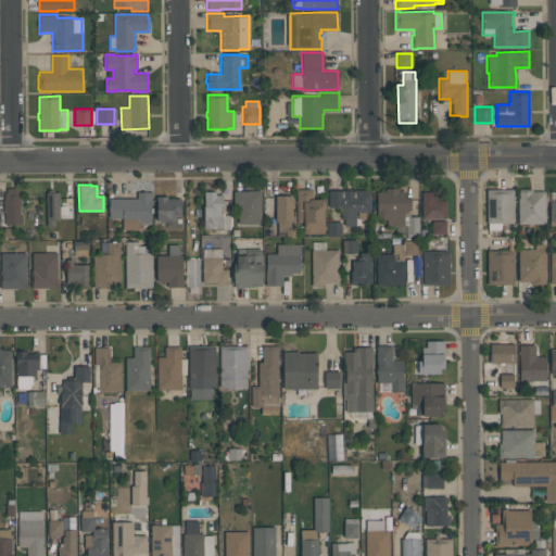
[(4,224),(4,212),(3,211),(3,200),(4,200),(4,192),(7,192),(7,188),(15,188),(15,191),(19,191),(19,199),(20,199),(21,214),(22,214),(22,224),(4,224)]
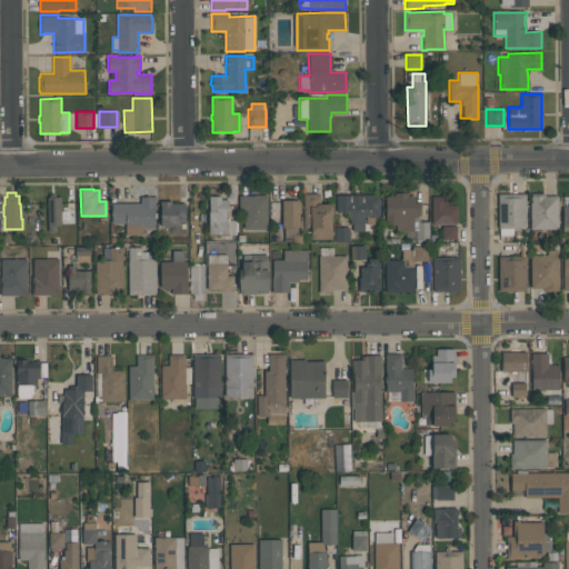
[(405,241),(405,231),(396,231),(396,225),(387,225),(387,218),(386,218),(386,196),(395,196),(395,192),(408,192),(408,196),(413,196),(413,202),(420,202),(420,221),(416,221),(416,240),(416,241),(405,241)]
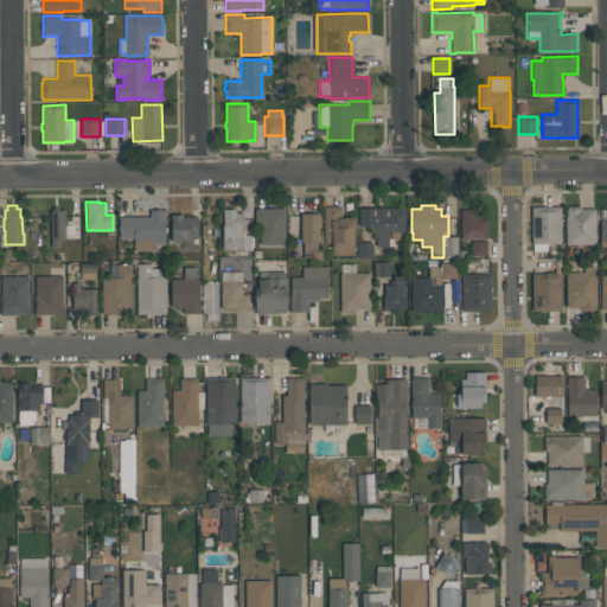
[(342,206),(342,217),(353,217),(355,255),(332,255),(332,244),(324,244),(324,206),(342,206)]
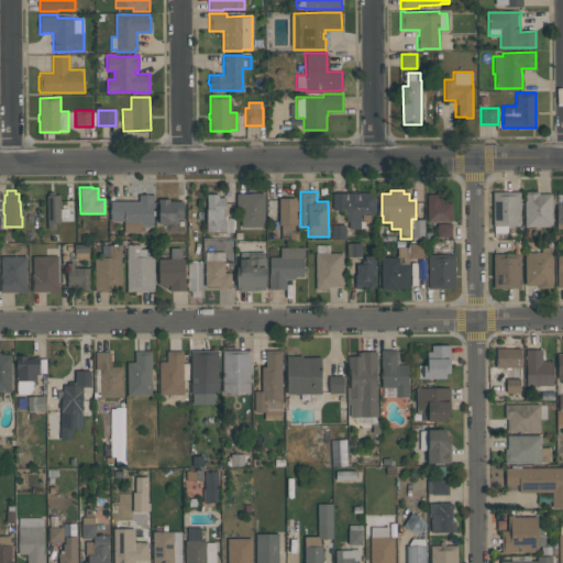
[(520,191),(520,225),(507,227),(507,233),(494,233),(494,225),(493,225),(493,191),(520,191)]
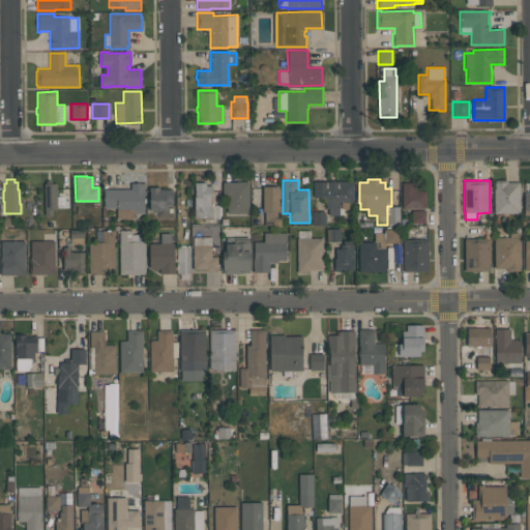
[(520,182),(520,214),(494,214),(494,180),(507,180),(507,182),(520,182)]
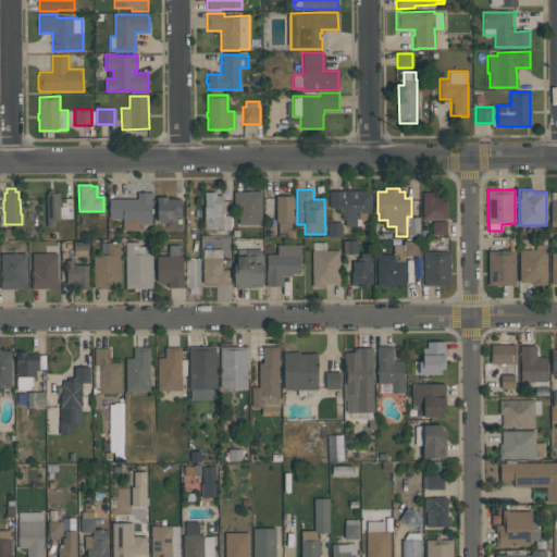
[(371,212),(357,212),(357,225),(345,225),(345,219),(343,219),(342,210),(344,210),(344,208),(329,208),(329,192),(370,190),(371,212)]
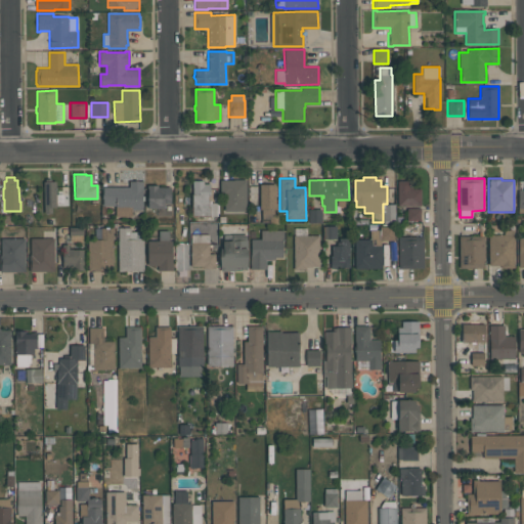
[(142,181),(142,209),(140,209),(140,211),(131,211),(131,216),(115,216),(115,206),(102,206),(102,187),(129,187),(129,181),(134,181),(134,180),(137,180),(137,181),(142,181)]
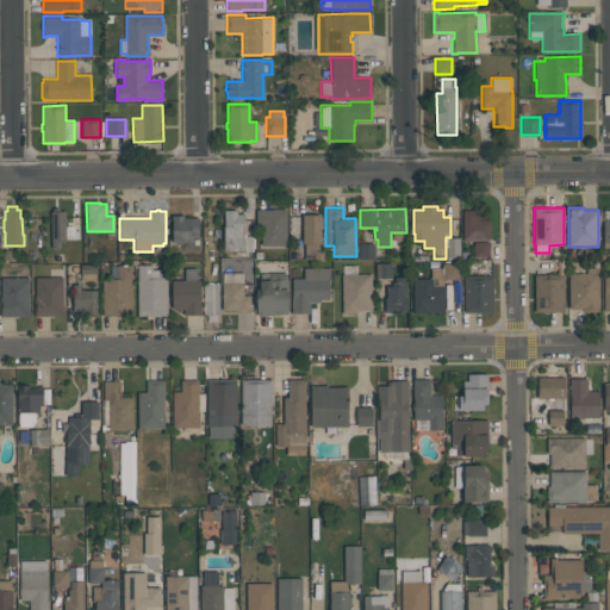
[(244,213),(244,228),(242,228),(242,234),(246,234),(246,236),(253,236),(253,238),(254,238),(255,248),(253,248),(253,251),(223,251),(223,226),(224,226),(224,210),(237,210),(237,213),(244,213)]
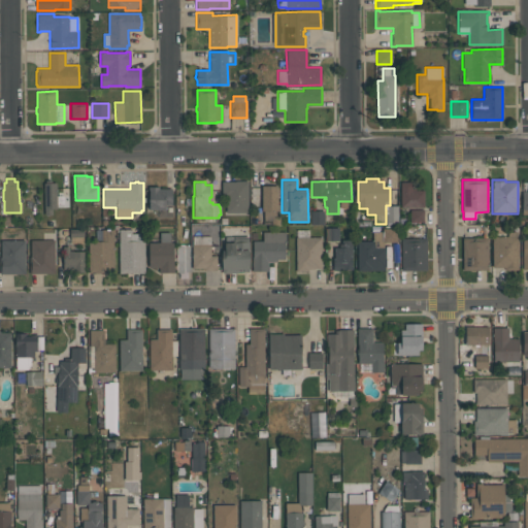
[(248,182),(248,212),(226,212),(226,197),(222,197),(222,182),(248,182)]
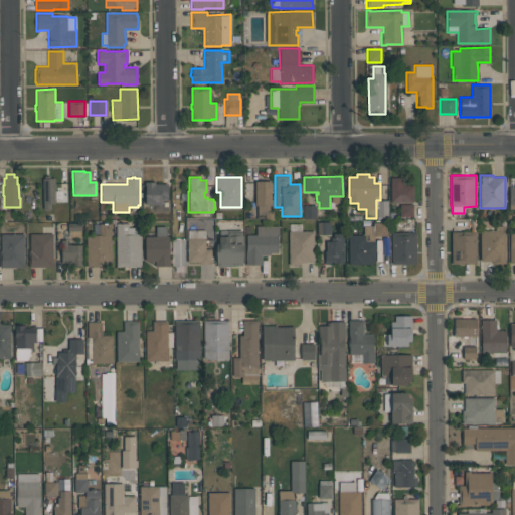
[(390,177),(401,177),(401,184),(404,184),(404,185),(413,185),(413,202),(390,202),(390,177)]
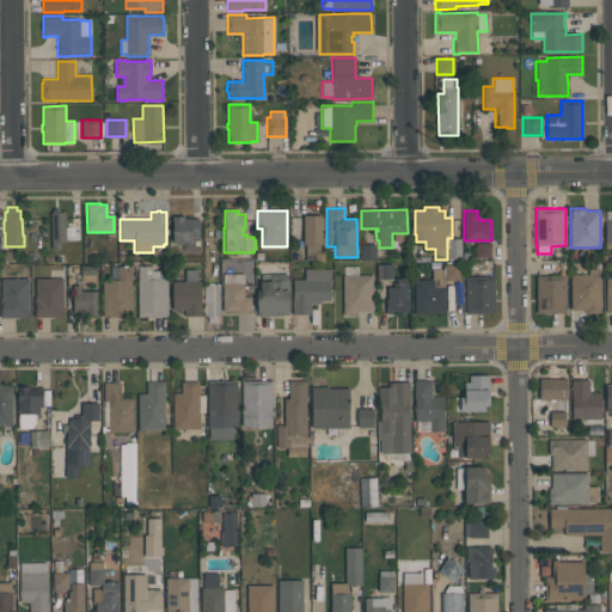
[(50,212),(66,212),(66,242),(60,242),(61,249),(51,249),(50,212)]
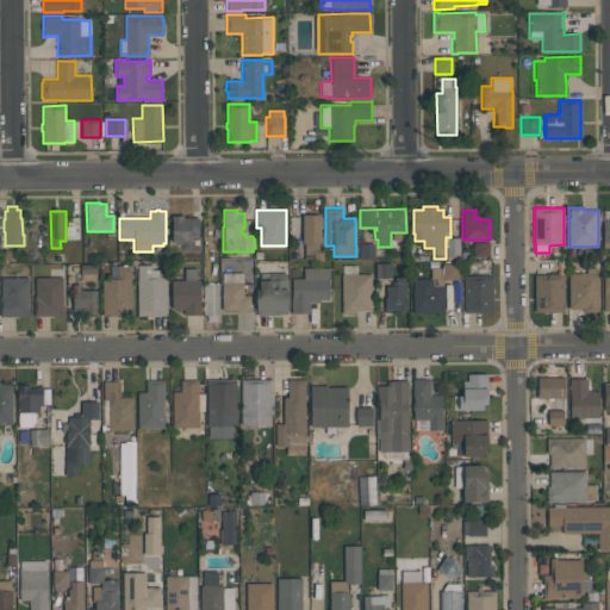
[(199,218),(199,237),(191,237),(191,242),(172,242),(172,232),(170,232),(170,215),(184,215),(184,218),(199,218)]
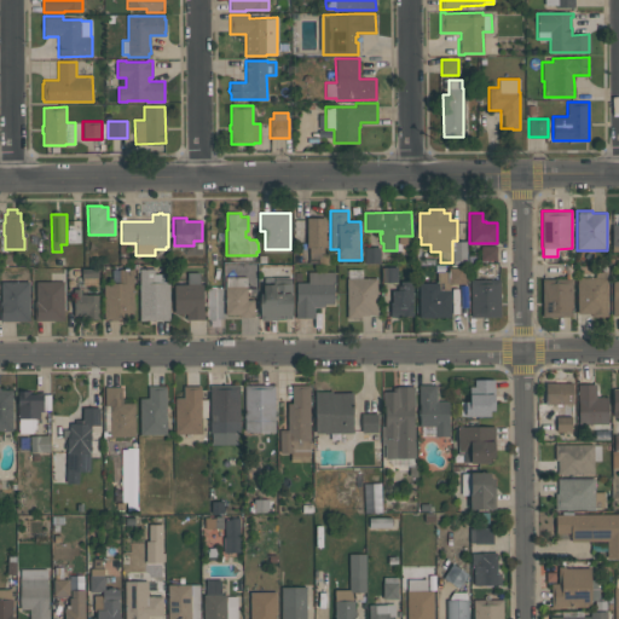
[(328,264),(308,264),(310,248),(306,248),(306,218),(325,218),(325,248),(324,248),(324,254),(328,254),(328,264)]
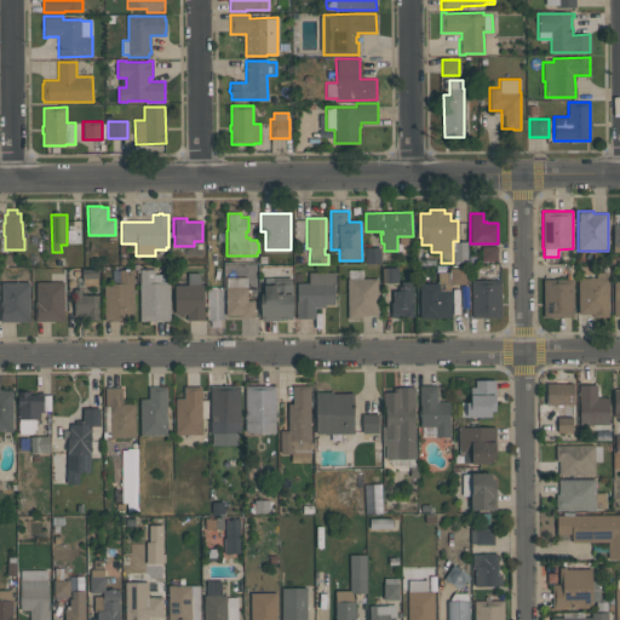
[(454,264),(454,262),(453,262),(453,241),(458,241),(468,241),(468,264),(454,264)]
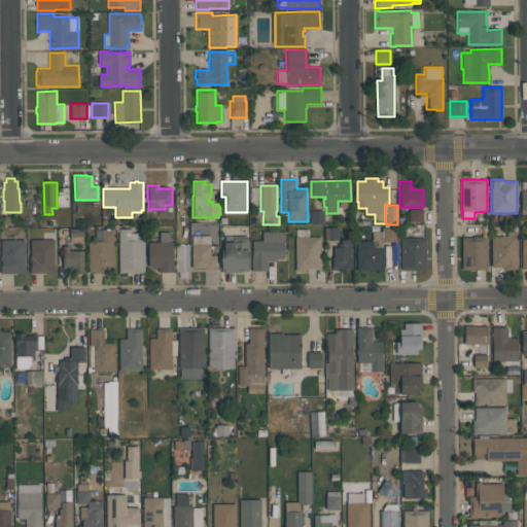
[(409,209),(423,209),(422,221),(409,221),(409,209)]
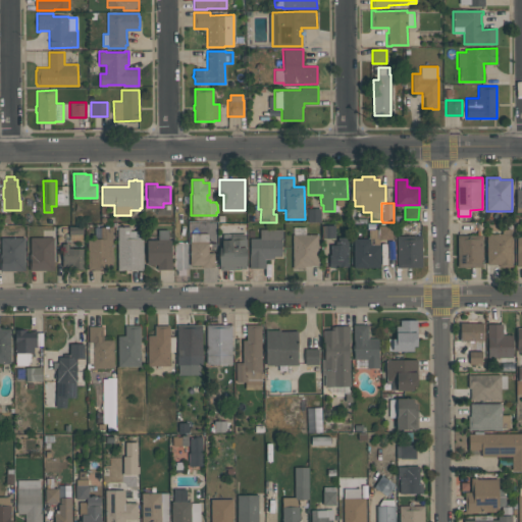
[(307,222),(307,208),(320,208),(320,221),(307,222)]
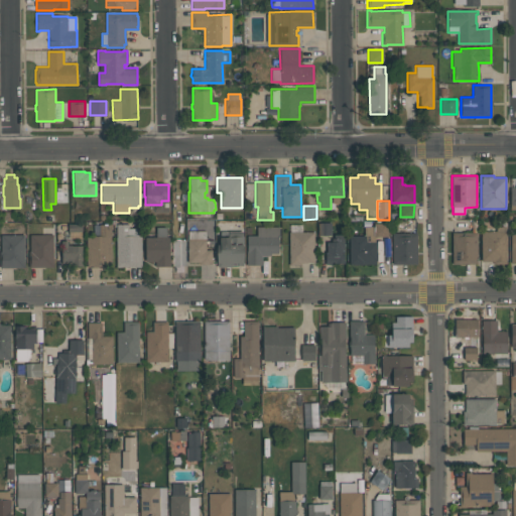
[(318,236),(318,223),(331,223),(331,235),(318,236)]
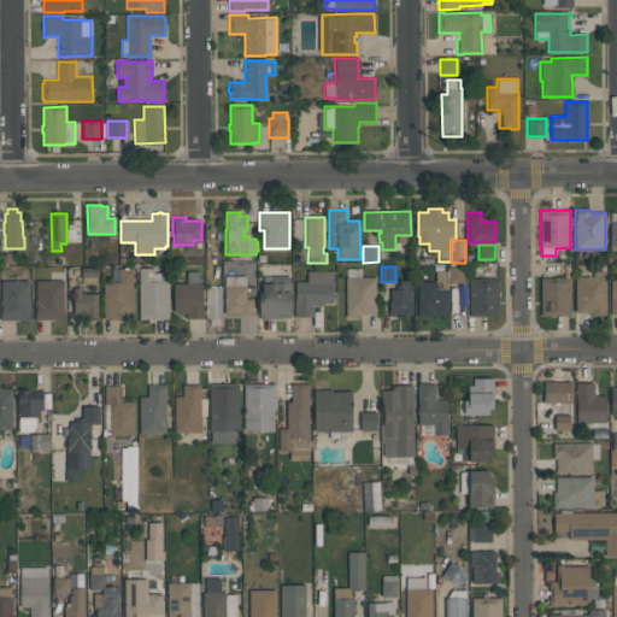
[(447,266),(463,266),(463,283),(447,283),(447,266)]
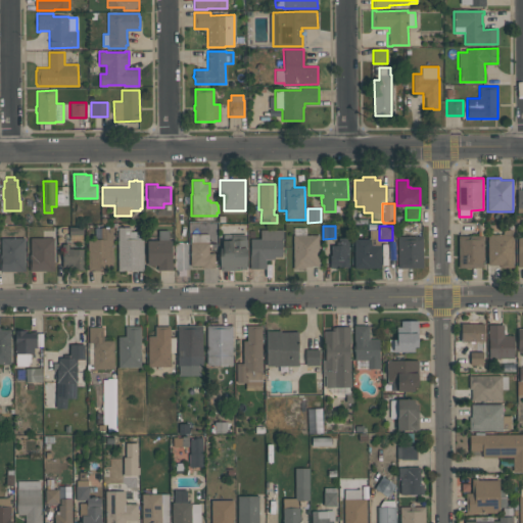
[(88,271),(88,239),(95,239),(95,228),(100,228),(112,227),(112,271),(88,271)]
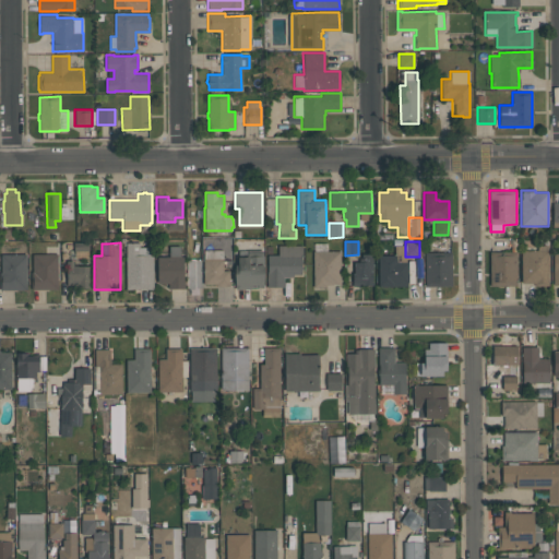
[(126,289),(126,242),(139,242),(139,247),(151,247),(151,256),(153,256),(153,289),(126,289)]
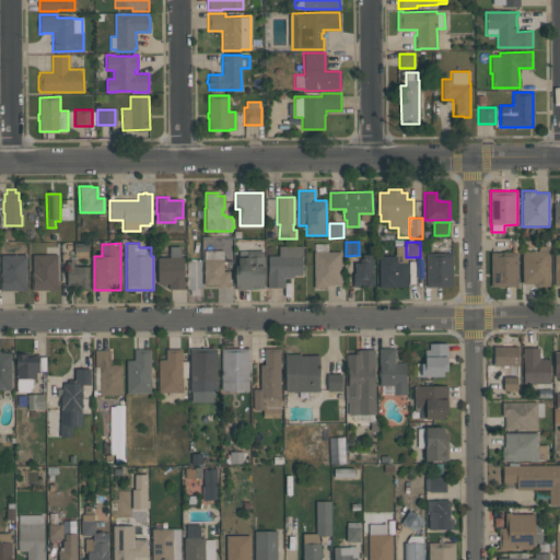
[(303,245),(303,257),(302,257),(302,277),(300,277),(300,275),(293,275),(293,278),(283,278),(283,288),(267,288),(267,271),(268,271),(268,256),(278,255),(278,246),(303,245)]
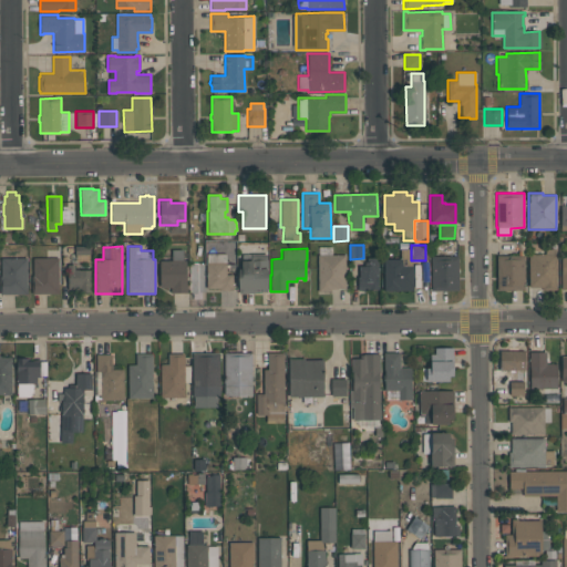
[(556,290),(543,290),(543,287),(528,287),(528,254),(545,254),(545,248),(555,248),(555,254),(556,254),(556,290)]
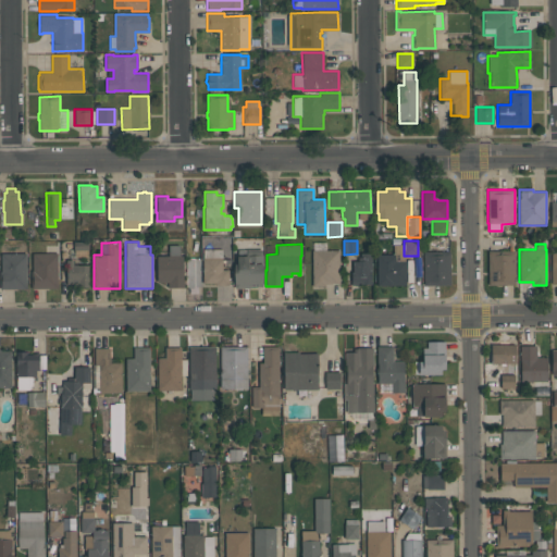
[(184,287),(168,287),(168,282),(157,282),(157,256),(169,256),(169,245),(180,245),(180,256),(183,256),(183,280),(184,280),(184,287)]
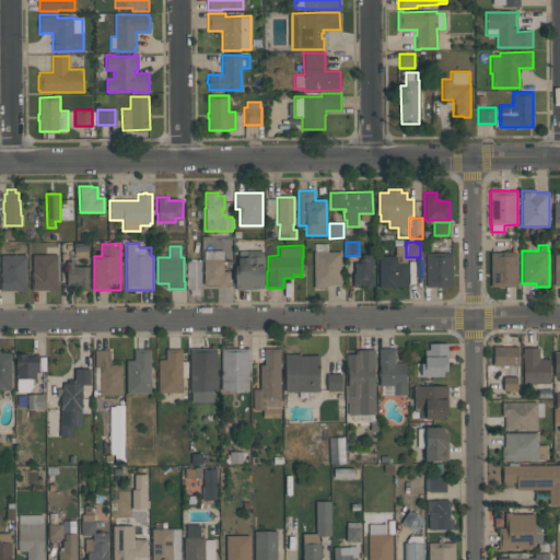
[(203,284),(203,259),(203,251),(223,251),(223,259),(223,271),(230,271),(230,287),(216,287),(216,284),(203,284)]
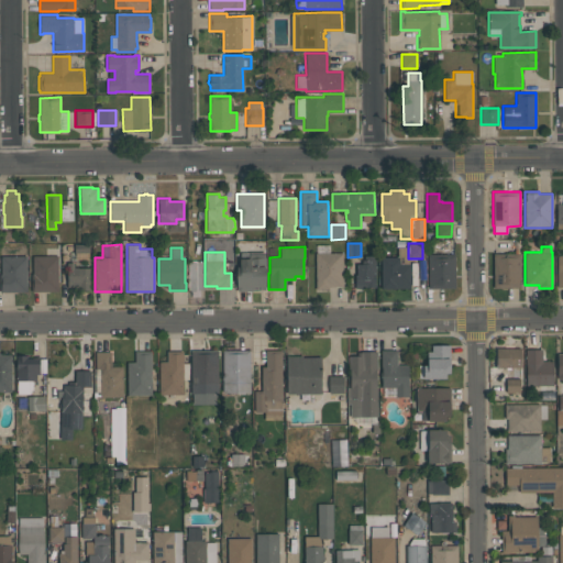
[(238,291),(236,287),(236,267),(236,260),(239,260),(239,258),(240,258),(240,252),(265,252),(265,290),(258,290),(252,290),(252,291),(238,291)]
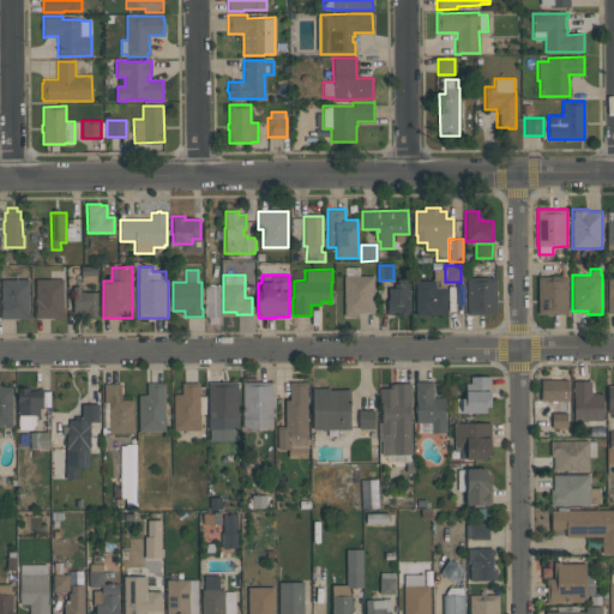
[(374,276),(374,313),(359,313),(359,315),(344,315),(344,276),(374,276)]
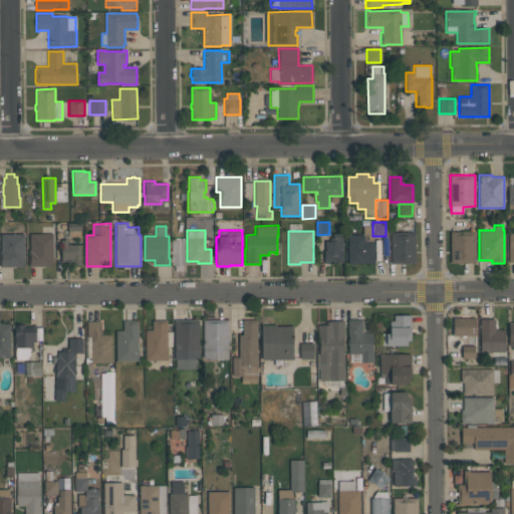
[(450,263),(450,231),(475,231),(475,263),(450,263)]
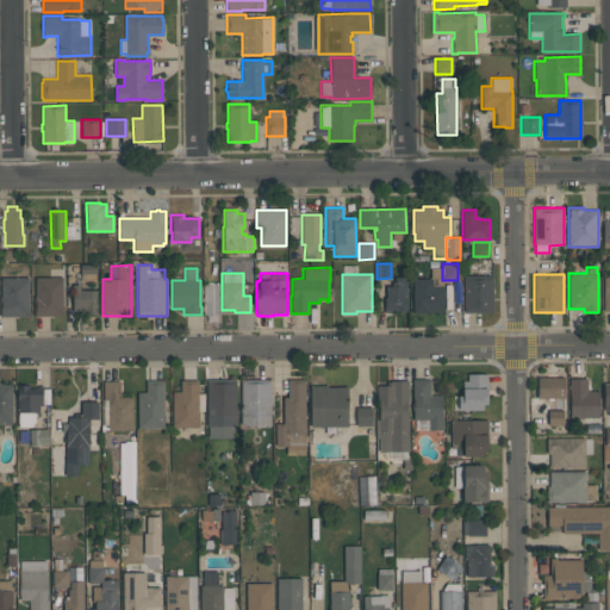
[(492,312),(464,313),(464,275),(492,275),(492,312)]
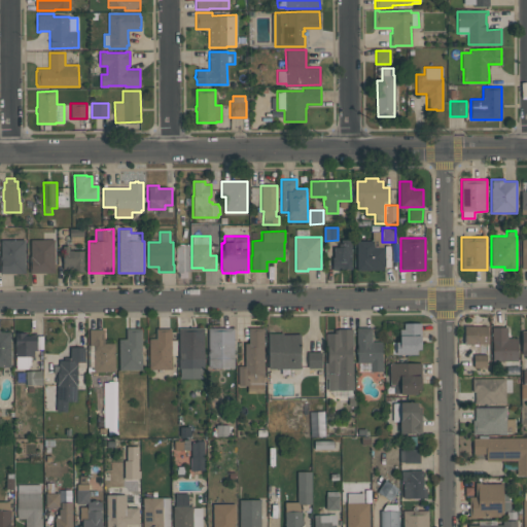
[(0,273),(0,256),(1,256),(0,240),(25,239),(25,273),(0,273)]
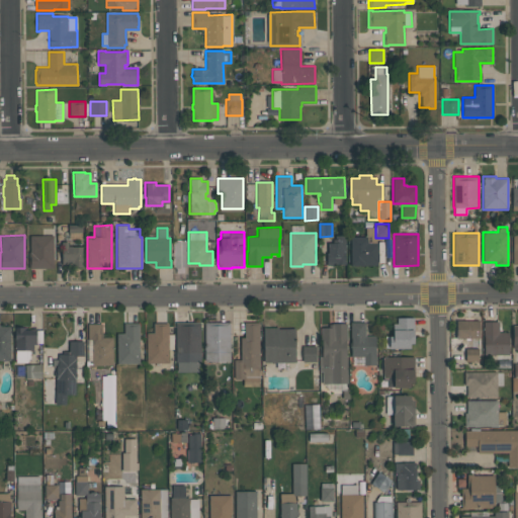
[(28,268),(28,252),(30,252),(29,236),(54,235),(54,268),(28,268)]
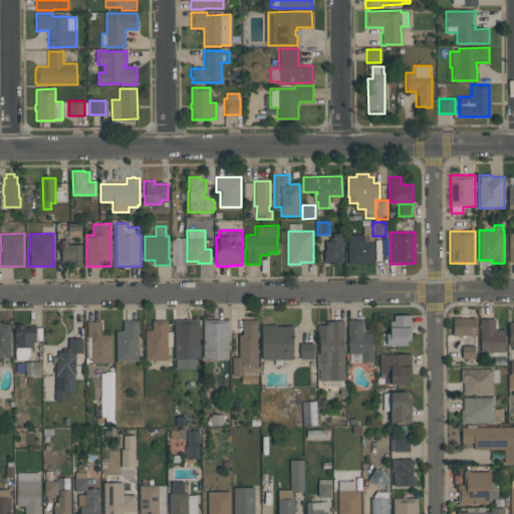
[(324,262),(324,251),(325,250),(325,241),(330,241),(330,237),(332,237),(332,233),(342,233),(342,263),(324,262)]
